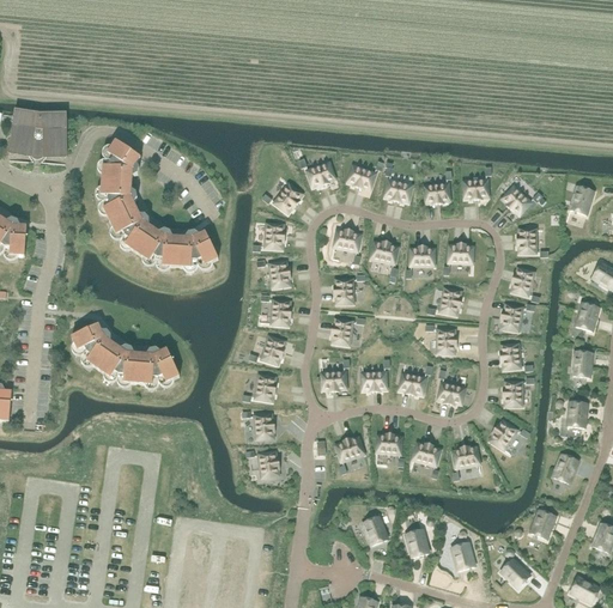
[(65,113),(40,114),(17,109),(10,150),(35,153),(40,154),(65,153),(65,113)]
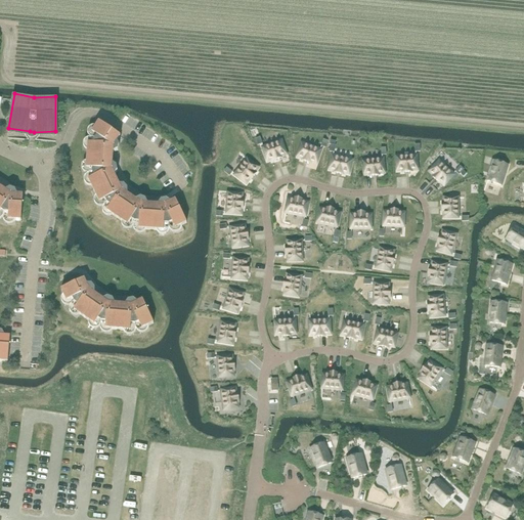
[(117,137),(120,133),(98,119),(91,129),(97,133),(94,136),(94,140),(88,140),(86,165),(92,166),(92,170),(94,173),(88,176),(99,199),(104,197),(106,200),(111,203),(106,208),(128,222),(131,216),(135,219),(139,219),(138,225),(164,227),(164,221),(168,221),(172,219),(175,225),(186,219),(175,197),(170,199),(166,197),(161,197),(158,201),(147,201),(145,196),(140,195),(136,197),(127,190),(127,185),(124,181),(119,181),(115,172),(117,168),(116,163),(112,160),(113,149),(118,146),(119,142),(117,137)]
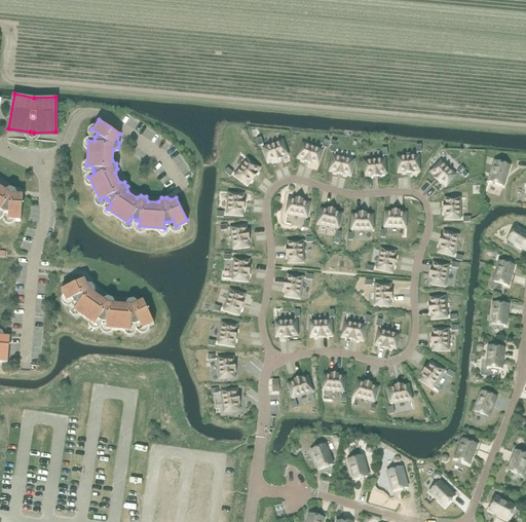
[(274,157),(282,155),(282,153),(287,151),(282,139),(264,145),(268,157),(273,155),(274,157)]
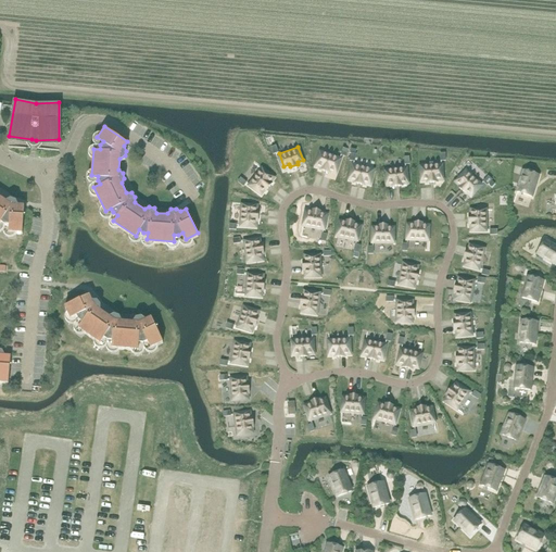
[(335,170),(340,155),(320,149),(316,162),(321,164),(320,166),(329,170),(329,167),(335,170)]
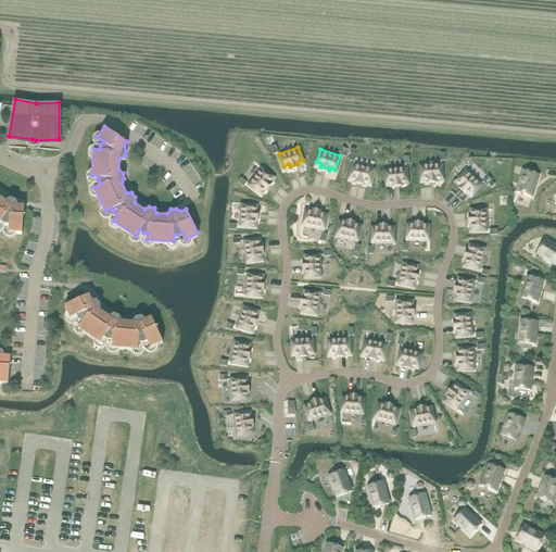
[(369,180),(373,166),(353,162),(350,176),(355,177),(355,179),(363,182),(364,179),(369,180)]
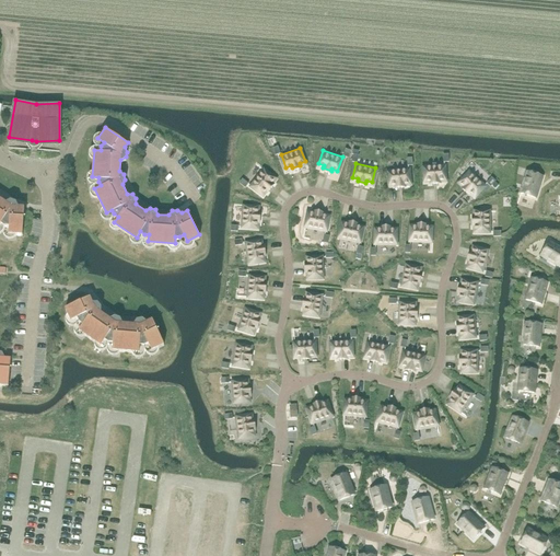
[(440,180),(439,177),(445,177),(444,163),(423,164),(424,178),(431,178),(431,181),(440,180)]
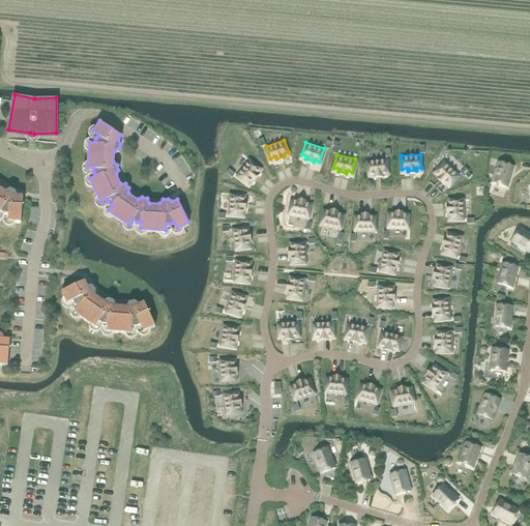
[(254,178),(259,172),(257,171),(260,166),(249,157),(238,173),(248,181),(252,177),(254,178)]
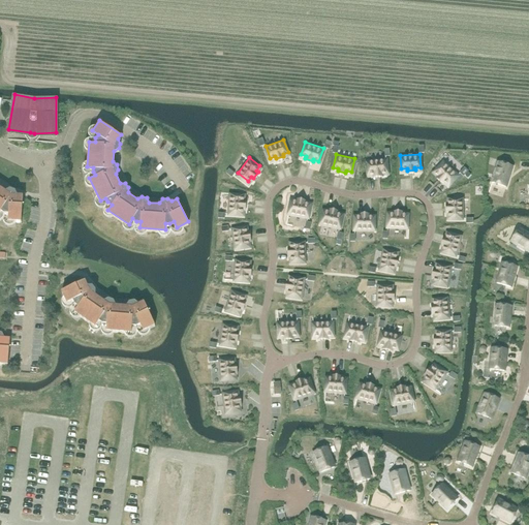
[(382,174),(381,172),(387,171),(385,157),(367,159),(368,173),(373,172),(374,174),(382,174)]
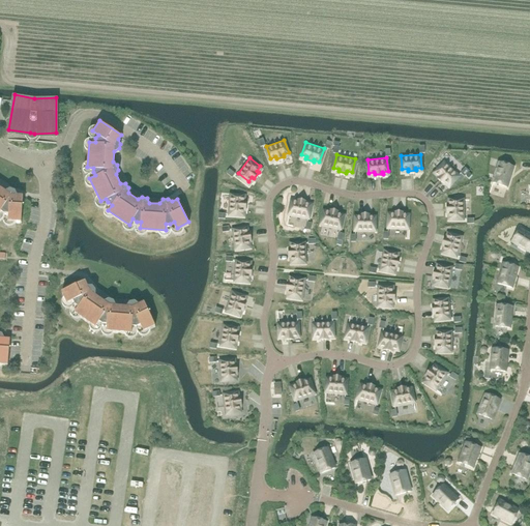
[(506,183),(512,164),(499,159),(493,179),(506,183)]
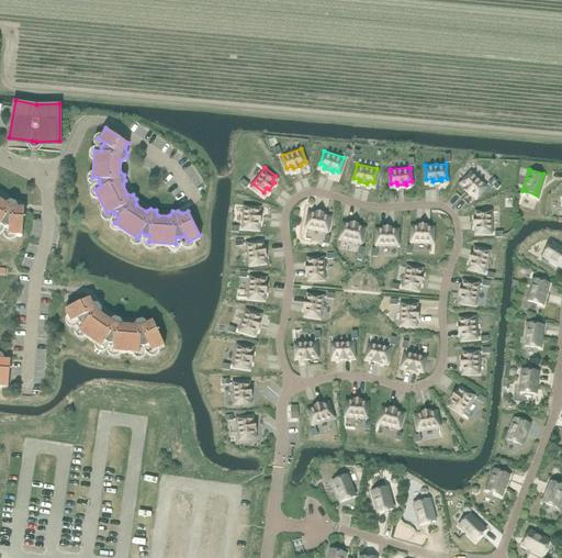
[(475,194),(485,183),(470,170),(461,180),(465,185),(463,186),(470,192),(471,190),(475,194)]
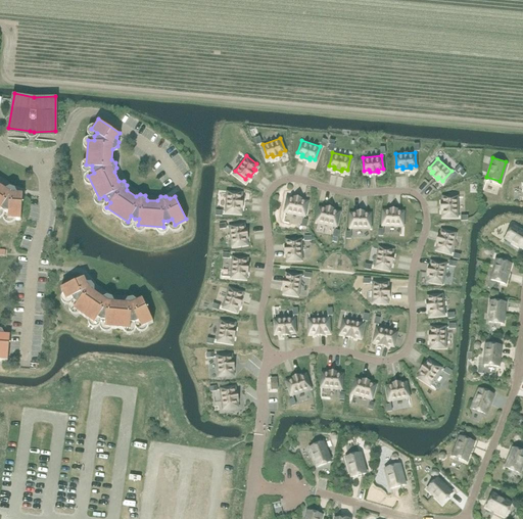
[(5,187),(0,183),(0,207),(1,206),(4,209),(8,209),(8,216),(20,217),(22,191),(17,191),(15,186),(10,185),(5,187)]
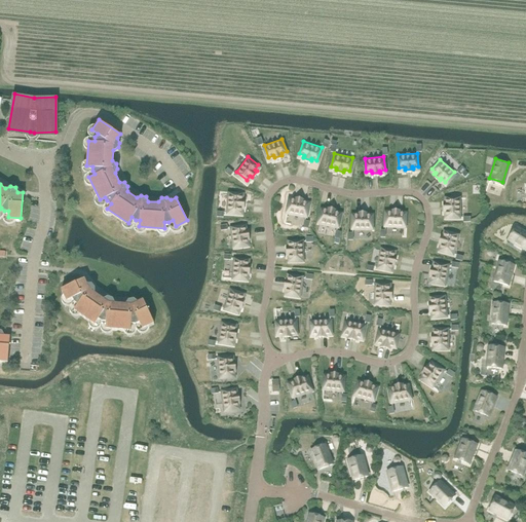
[(243,206),(243,197),(241,197),(242,191),(229,191),(228,210),(240,211),(241,206),(243,206)]
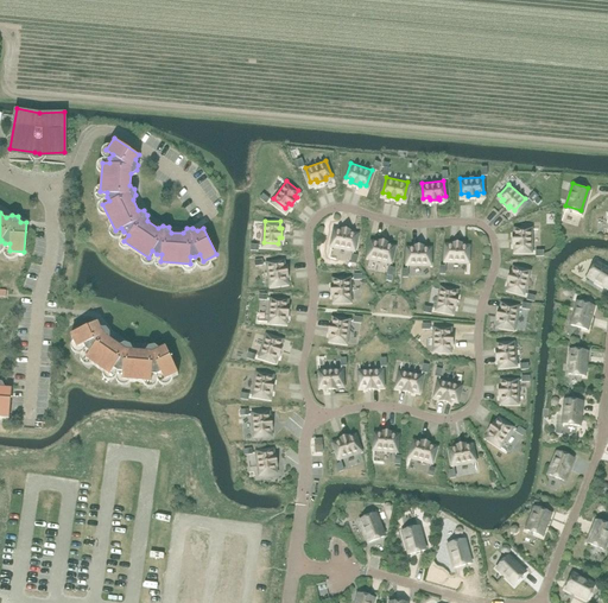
[(350,230),(350,228),(341,226),(341,228),(334,227),(331,242),(354,246),(356,232),(350,230)]
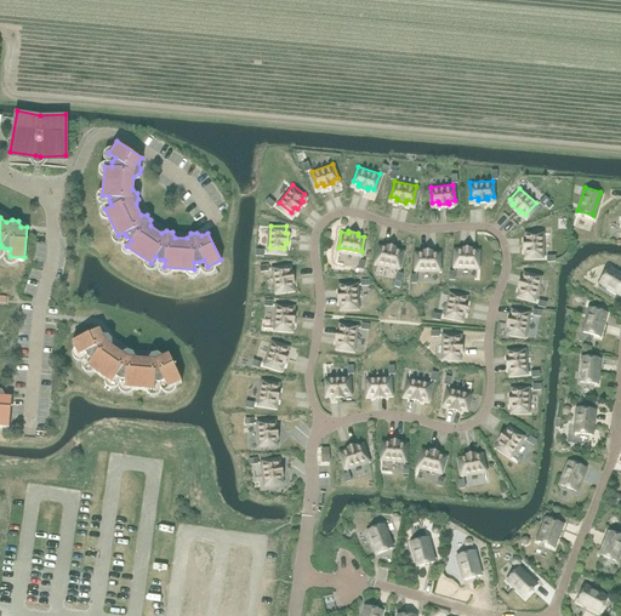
[(541,255),(541,232),(527,232),(525,238),(523,238),(523,247),(525,247),(525,254),(541,255)]
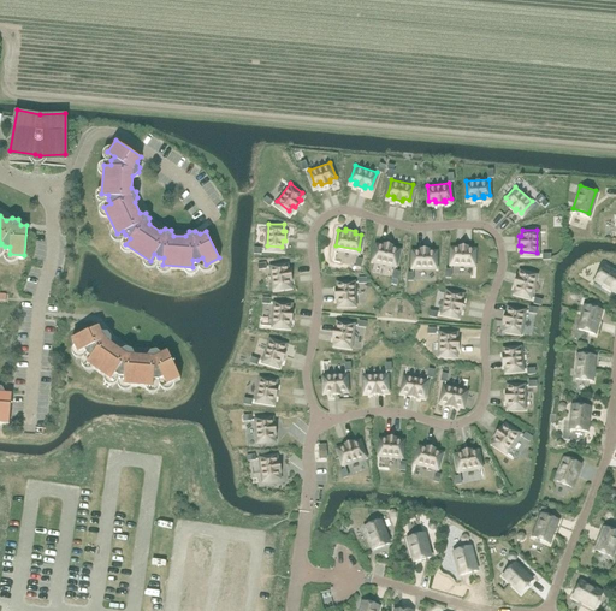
[(392,245),(392,243),(384,241),(383,243),(377,242),(373,256),(395,262),(398,247),(392,245)]
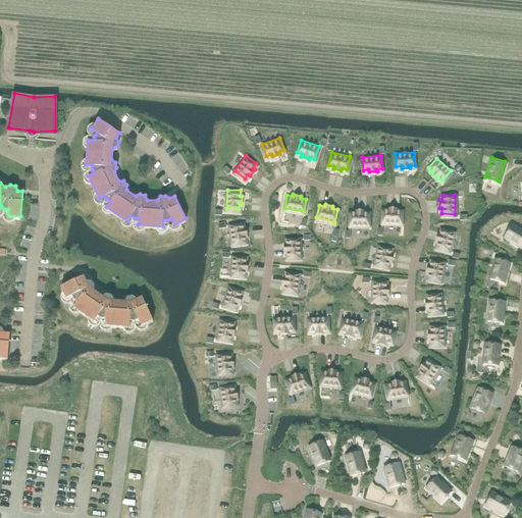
[(397,208),(397,207),(388,206),(388,208),(382,208),(382,221),(402,222),(402,209),(397,208)]
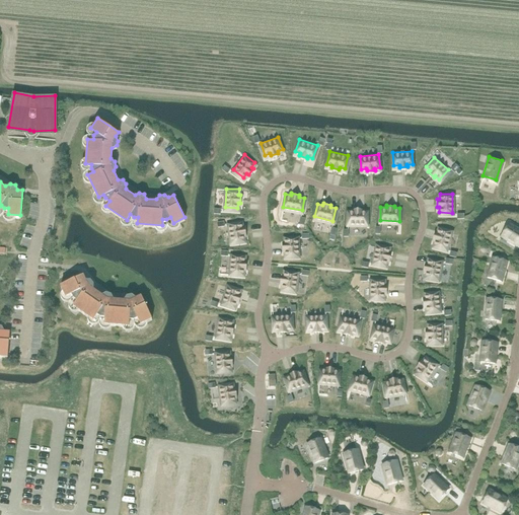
[(361,210),(361,208),(354,208),(353,210),(348,209),(348,222),(367,223),(367,210),(361,210)]
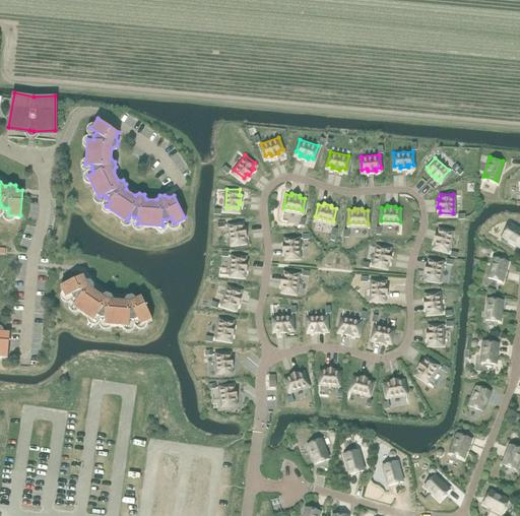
[(243,226),(242,220),(229,222),(232,242),(245,240),(244,234),(246,234),(245,226),(243,226)]
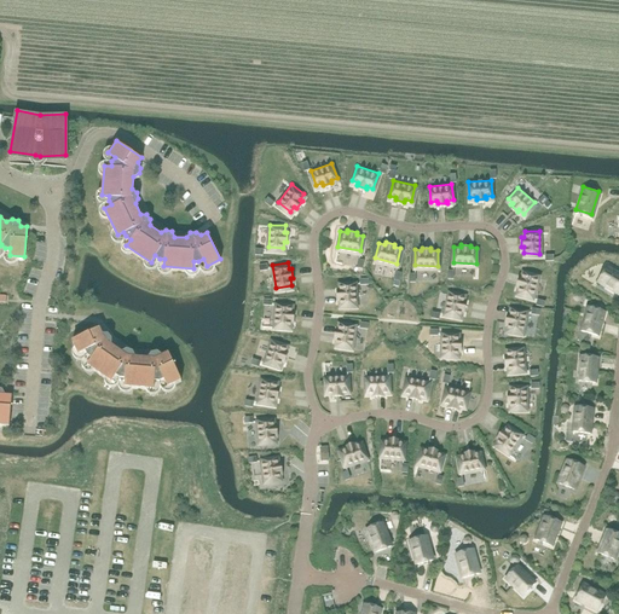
[(618,290),(618,289),(618,271),(607,264),(599,278),(618,290)]
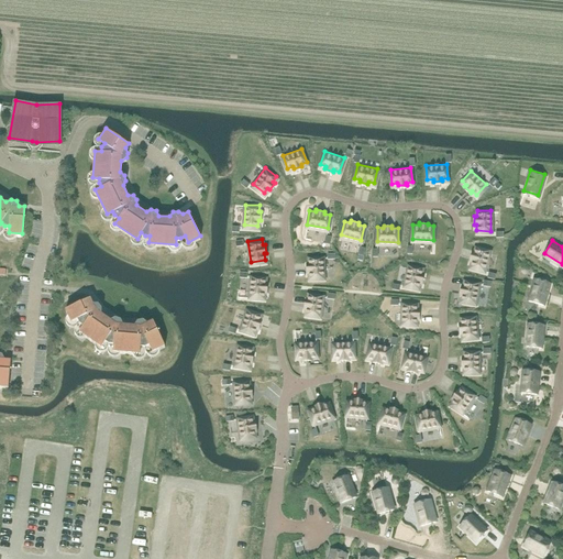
[(484,269),(489,249),(476,245),(474,251),(472,250),(470,259),(472,260),(471,265),(484,269)]
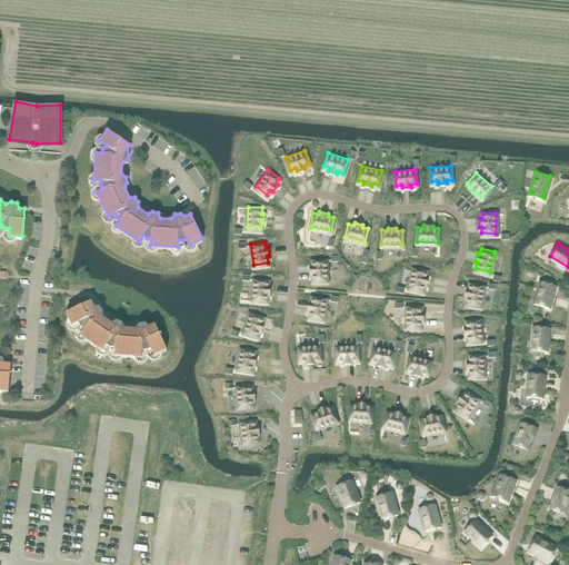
[(312,279),(327,279),(327,258),(312,258),(312,265),(310,265),(310,274),(312,274),(312,279)]
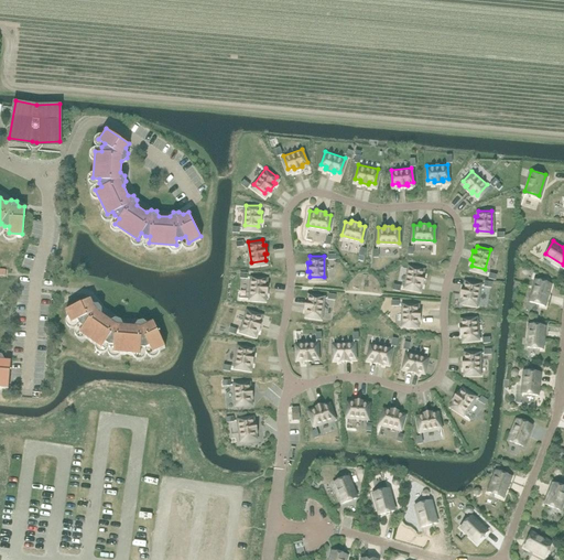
[(422,282),(424,273),(422,272),(423,267),(409,264),(405,284),(419,288),(420,281),(422,282)]
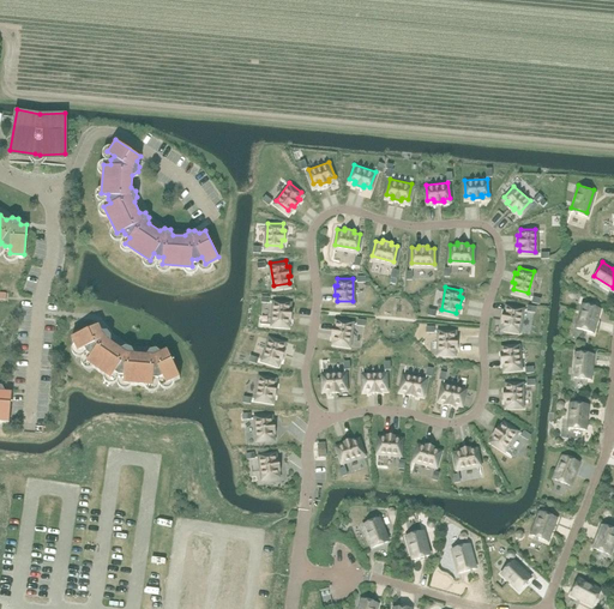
[(290,317),(292,307),(289,307),(289,300),(274,299),(272,321),(288,323),(288,317),(290,317)]
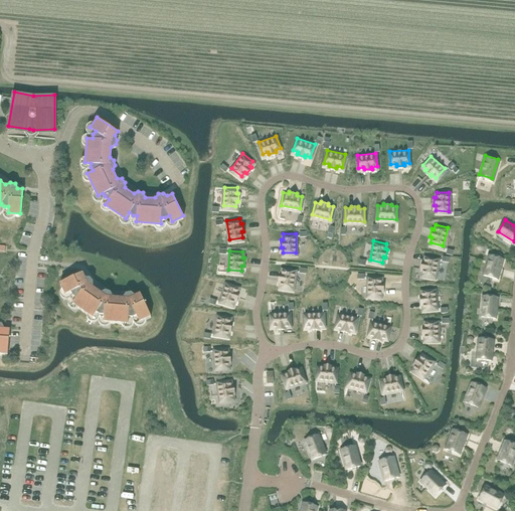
[(503,257),(497,256),(489,252),(484,273),(497,276),(503,257)]
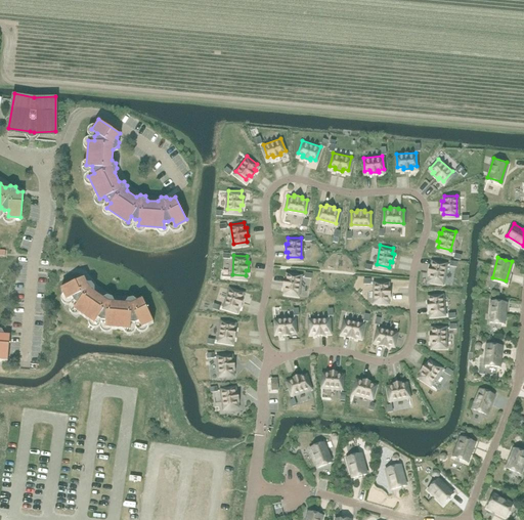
[(442,280),(445,261),(432,259),(431,265),(430,264),(428,272),(430,272),(429,278),(442,280)]
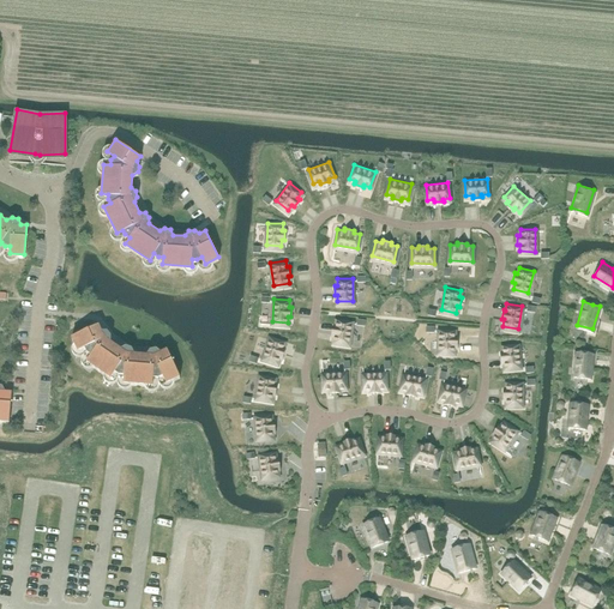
[(333,341),(349,343),(351,320),(336,318),(336,325),(333,324),(332,333),(335,335),(333,341)]
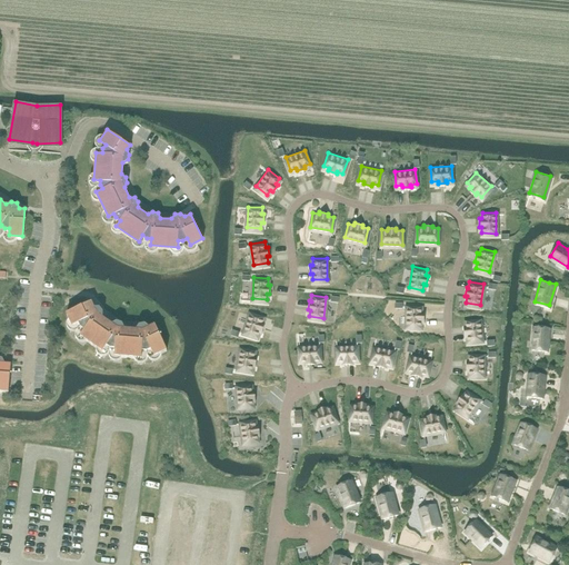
[(99,306),(93,305),(91,299),(67,311),(72,324),(78,321),(80,325),(85,328),(80,334),(102,349),(107,344),(110,346),(115,347),(115,354),(141,356),(142,349),(147,349),(151,347),(153,354),(167,347),(155,323),(149,325),(145,321),(139,323),(136,327),(125,326),(122,321),(117,319),(112,321),(102,315),(103,309),(99,306)]
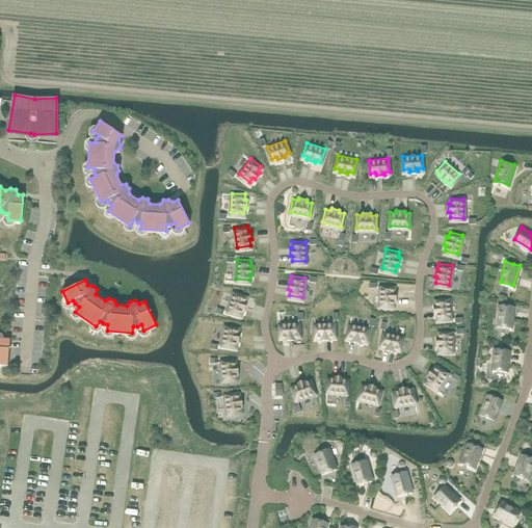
[(395,299),(396,291),(394,291),(394,285),(380,285),(379,305),(393,305),(394,299),(395,299)]
